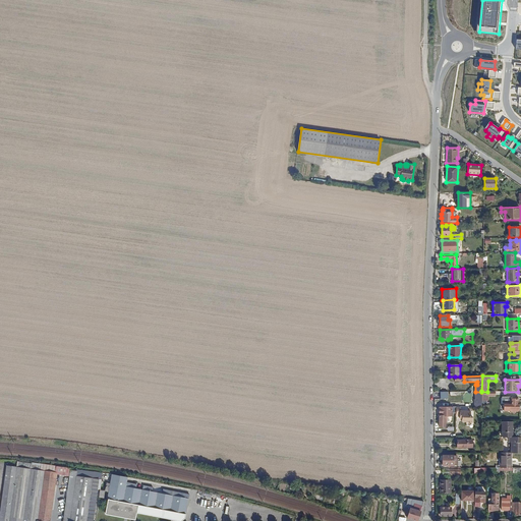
[(482,401),(488,400),(488,397),(496,396),(496,392),(487,392),(481,392),(482,401)]
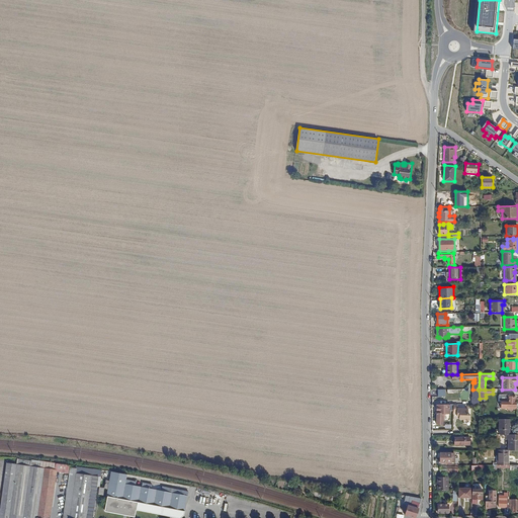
[(513,408),(516,408),(516,397),(504,397),(501,399),(501,408),(508,408),(513,408)]
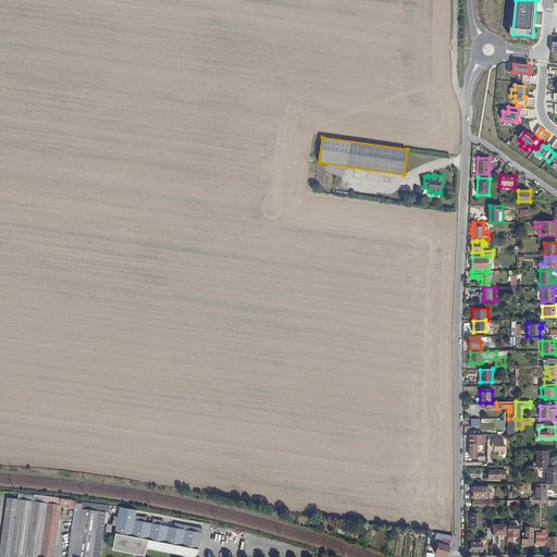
[(472,435),(470,435),(470,443),(471,443),(471,444),(470,444),(470,448),(470,456),(475,456),(475,452),(478,452),(478,445),(483,445),(483,435),(480,435),(472,435)]
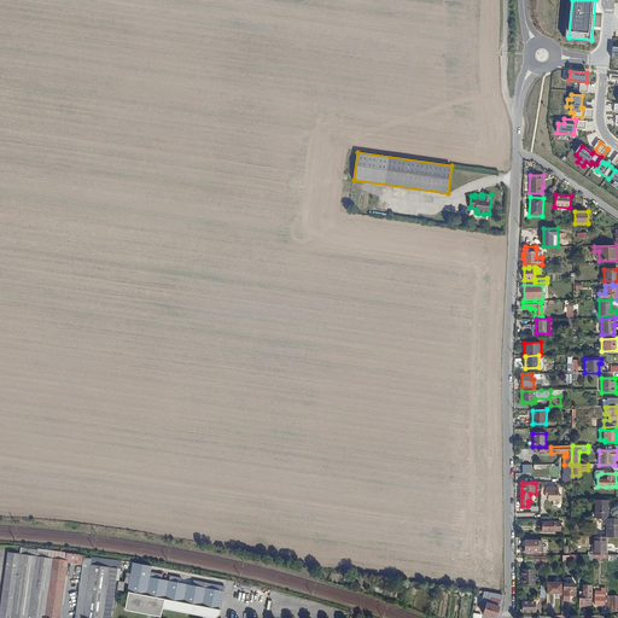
[(546,488),(546,483),(541,483),(541,491),(546,491),(546,496),(548,496),(548,500),(553,500),(553,501),(560,501),(560,494),(558,494),(558,488),(546,488)]
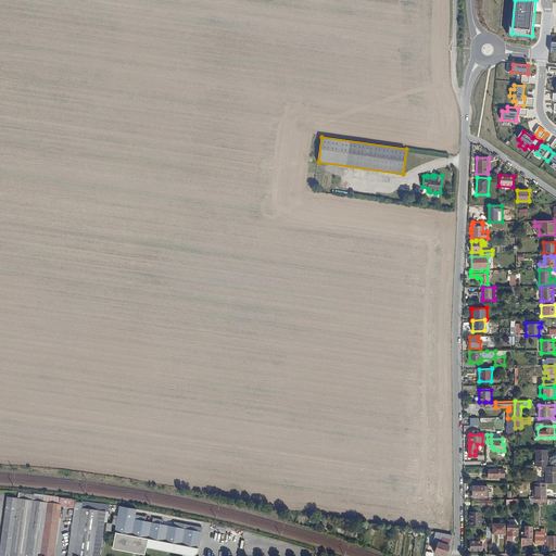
[(535,467),(547,467),(547,450),(535,450),(535,467)]
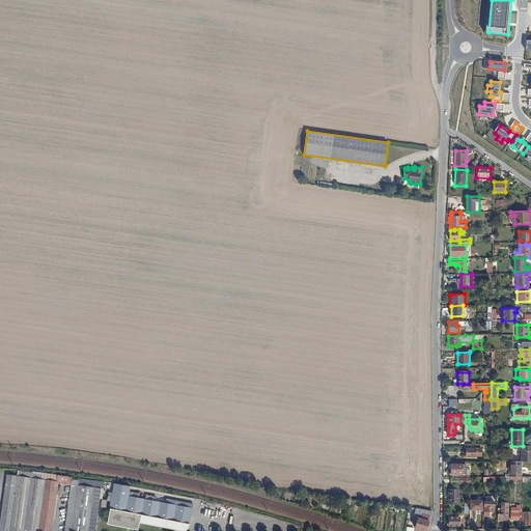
[(518,477),(522,477),(522,462),(510,462),(509,477),(518,477)]
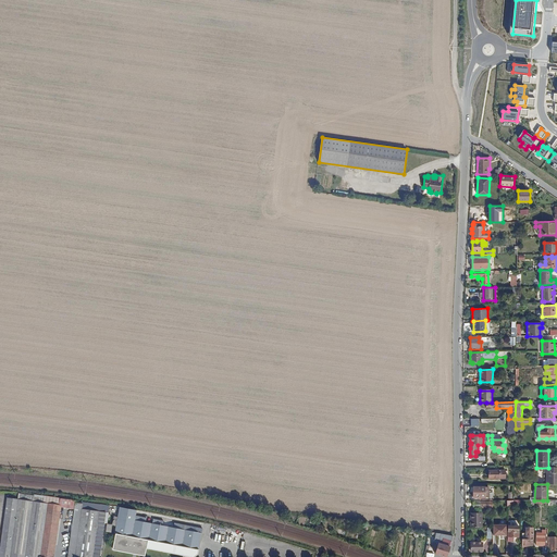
[(473,498),(489,497),(489,487),(473,487),(473,498)]
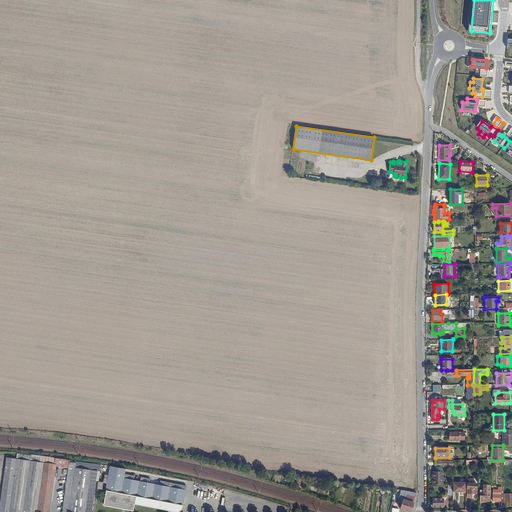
[(0,503),(0,511),(22,511),(23,510),(33,511),(49,511),(56,465),(41,462),(41,459),(30,457),(31,455),(17,453),(16,459),(6,457),(0,503)]
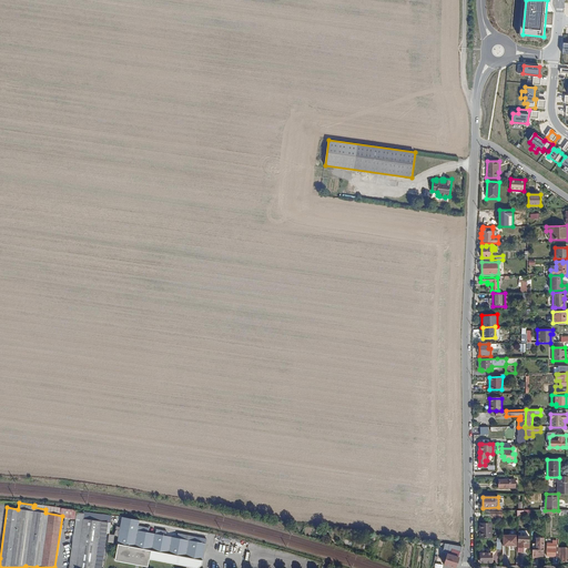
[(101,567),(102,564),(105,539),(108,521),(110,523),(111,515),(77,510),(69,567),(101,567)]
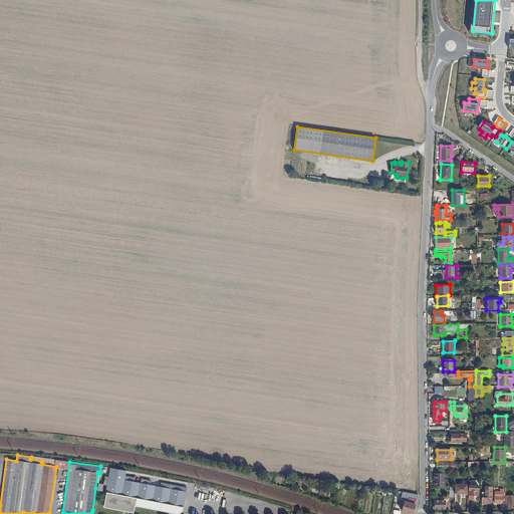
[(183,510),(184,507),(187,487),(160,482),(123,476),(124,471),(110,468),(108,477),(105,477),(104,484),(107,484),(105,492),(106,492),(103,509),(132,513),(133,513),(135,505),(167,511),(179,513),(183,510)]
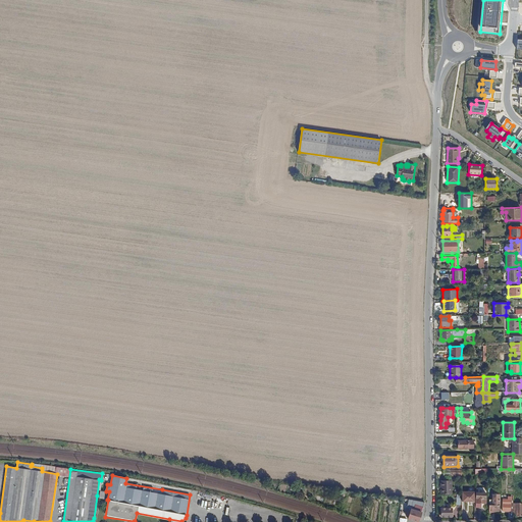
[(440,494),(452,494),(452,480),(440,481),(440,494)]
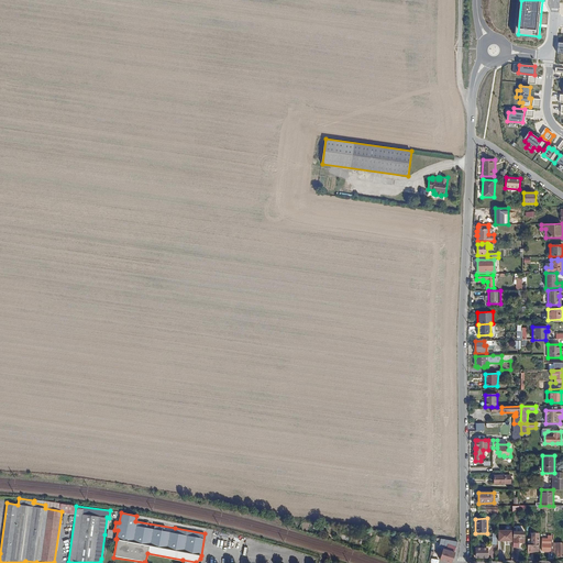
[(519,542),(523,543),(525,532),(521,532),(521,530),(519,529),(519,528),(514,527),(514,548),(518,548),(518,547),(519,547),(519,542)]
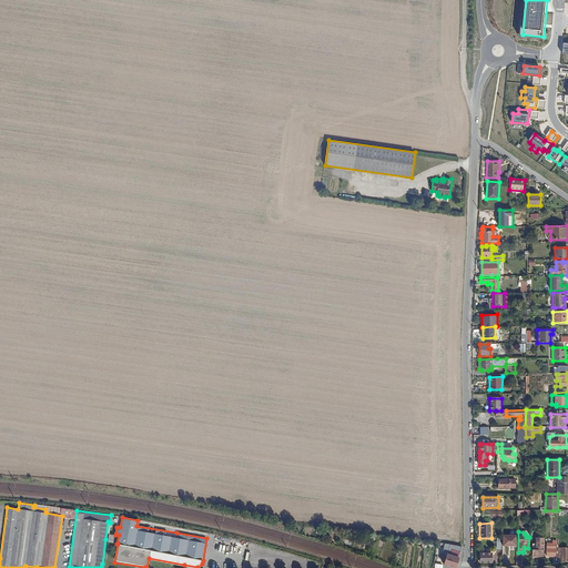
[(503,545),(516,545),(517,537),(517,535),(503,535),(503,538),(503,543),(503,545)]
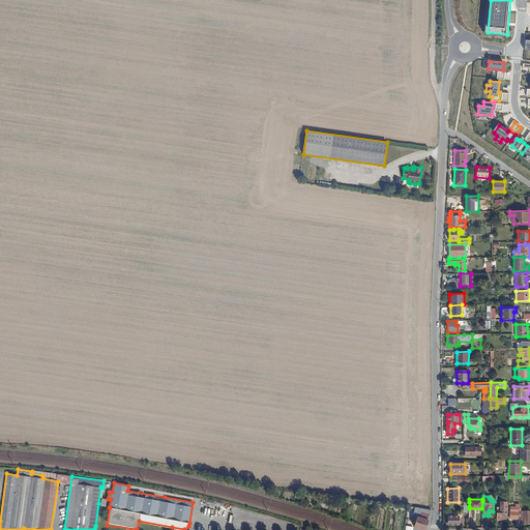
[(503,519),(507,519),(507,507),(507,502),(501,502),(501,506),(496,506),(496,521),(501,521),(501,519),(503,519)]
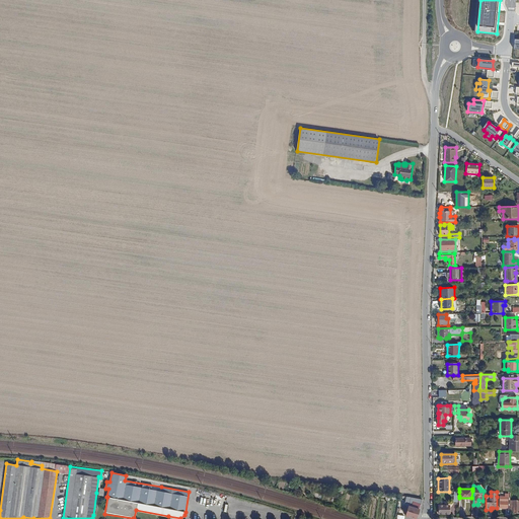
[(510,508),(510,501),(510,497),(509,497),(509,494),(505,494),(505,497),(500,496),(500,508),(510,508)]
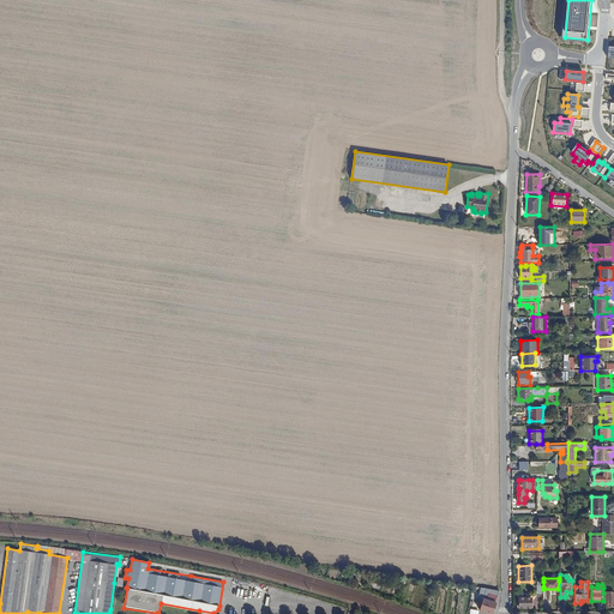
[(492,608),(495,600),(499,590),(485,587),(480,587),(476,602),(477,603),(476,605),(480,606),(479,611),(489,613),(492,608)]
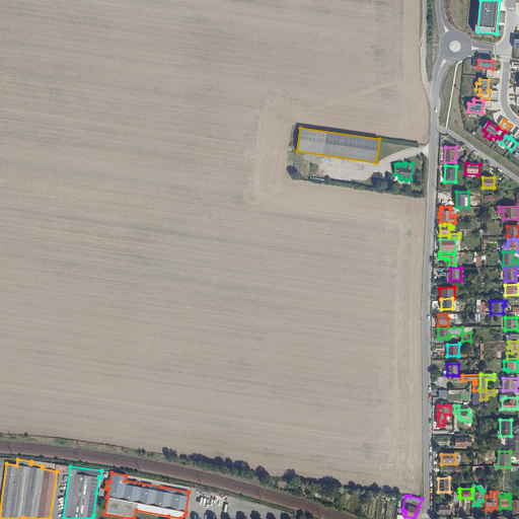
[(513,513),(518,513),(518,501),(510,501),(510,508),(510,511),(513,511),(513,513)]
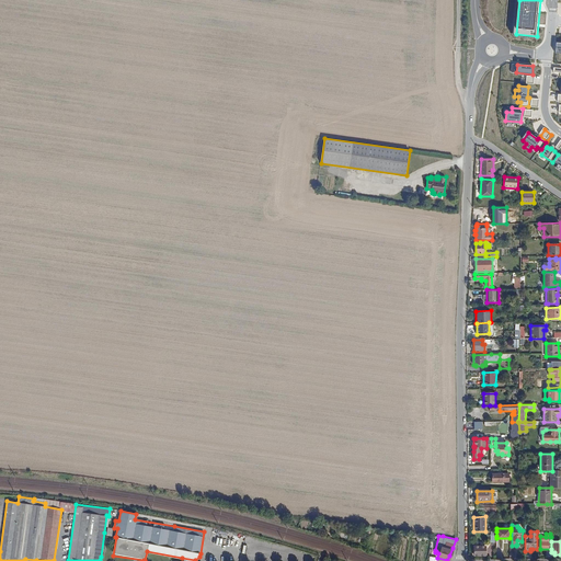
[(474,556),(485,556),(485,547),(474,547),(474,556)]
